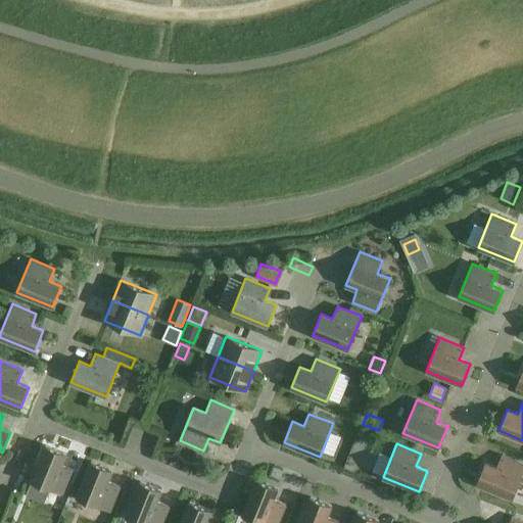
[(61,465),(66,454),(45,445),(31,480),(64,494),(75,470),(61,465)]
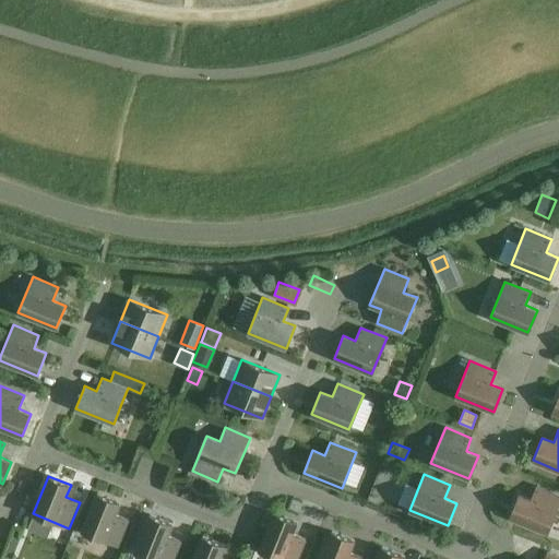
[(531,500),(519,495),(510,518),(547,533),(558,503),(558,495),(536,486),(531,500)]
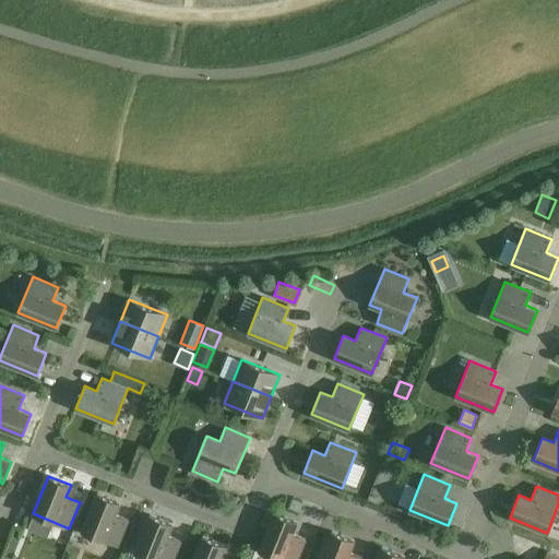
[(115,514),(120,502),(97,494),(82,531),(118,546),(128,520),(115,514)]
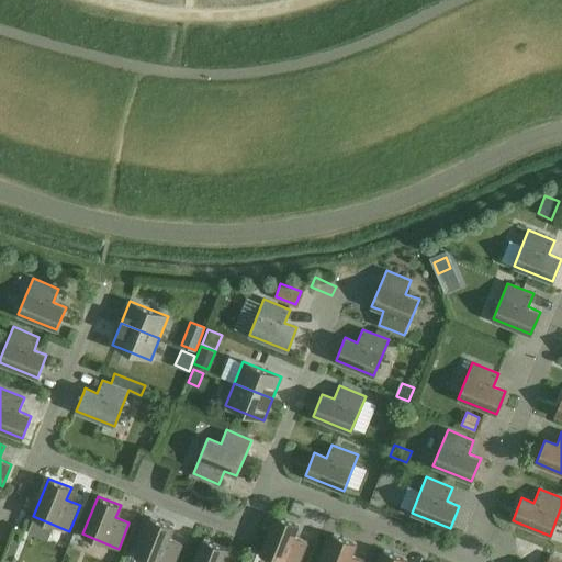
[(293,537),(299,525),(276,515),(260,553),(281,561),(299,561),(307,542),(293,537)]
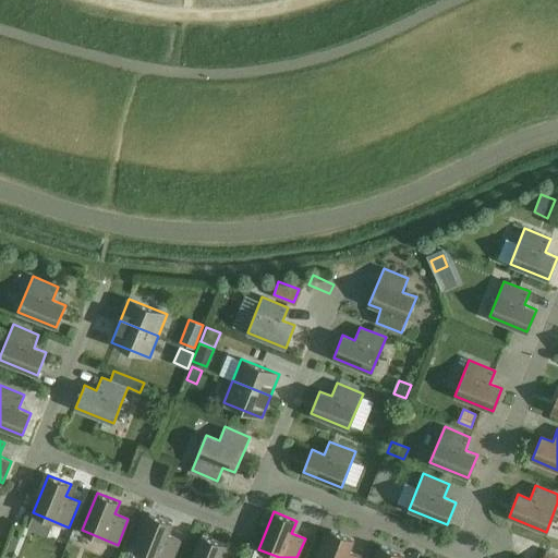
[(167,535),(172,523),(149,513),(134,552),(149,557),(172,557),(180,541),(167,535)]
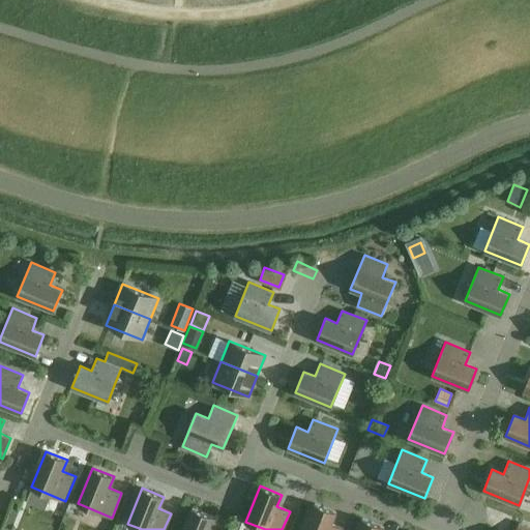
[(331,524),(335,512),(315,503),(303,529),(343,529),(344,529),(331,524)]
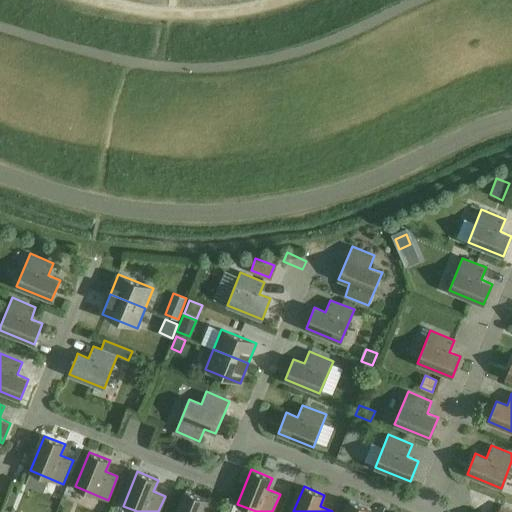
[(205,511),(201,510),(206,499),(185,491),(176,511),(205,511)]
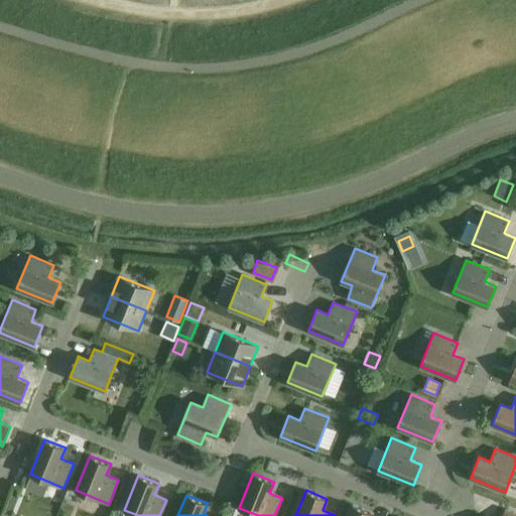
[(372,515),(373,513),(353,505),(348,515),(372,515)]
